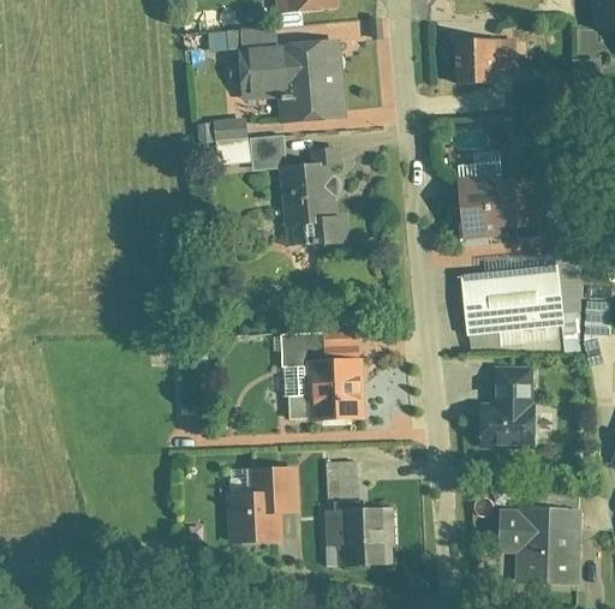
[(276,0),(279,10),(335,5),(334,0),(276,0)]
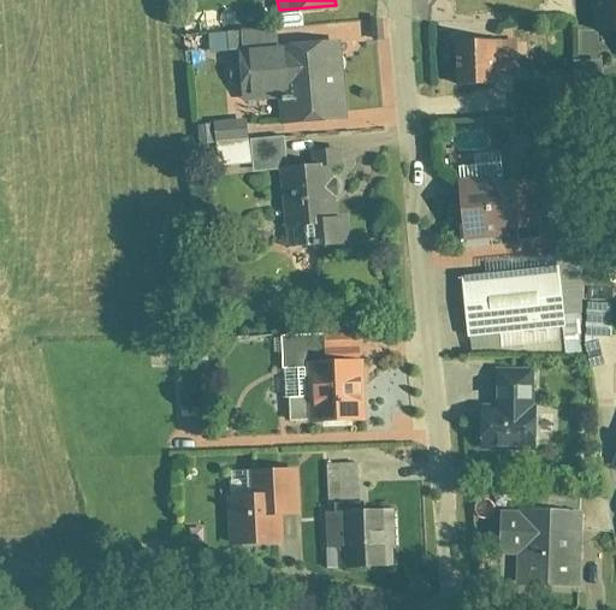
[(615,28),(615,0),(590,0),(592,29),(615,28)]
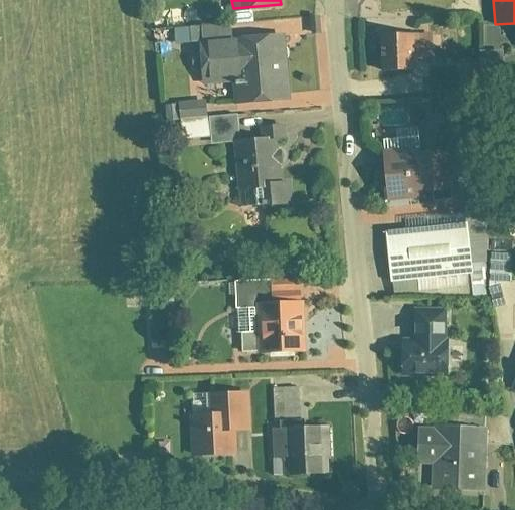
[(234,101),(289,95),(282,31),(200,38),(204,77),(232,74),(234,101)]
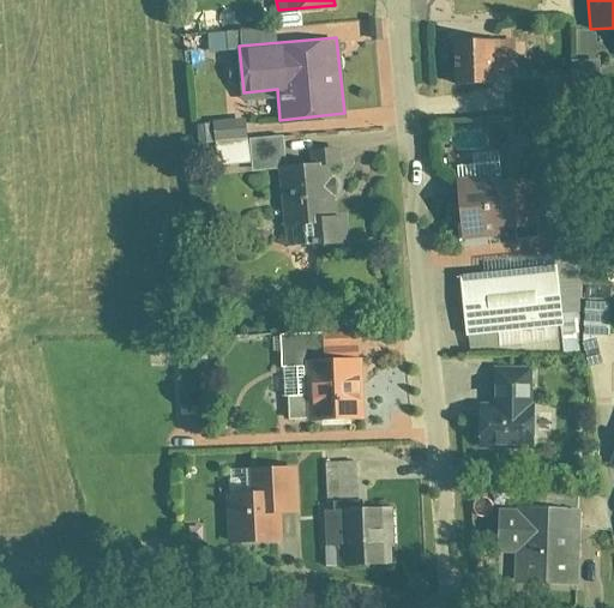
[(452,38),(453,80),(493,80),(492,37),(452,38)]
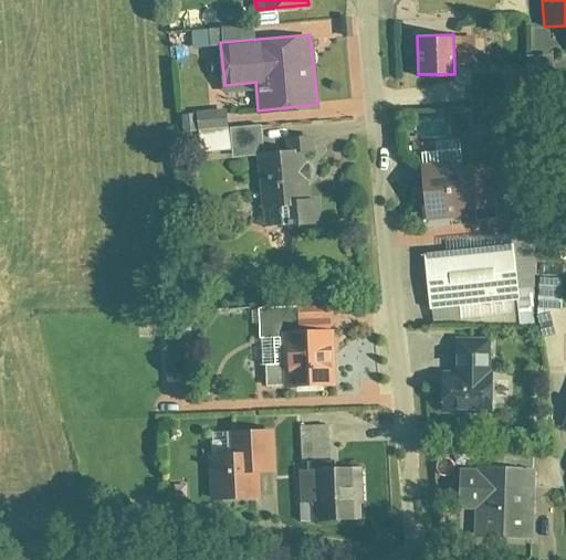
[(503,71),(503,95),(524,94),(525,70),(503,71)]
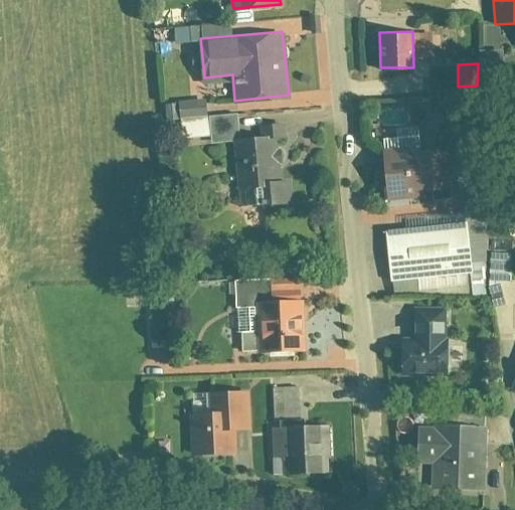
[(240,207),(294,203),(288,121),(264,123),(265,136),(234,138),(240,207)]
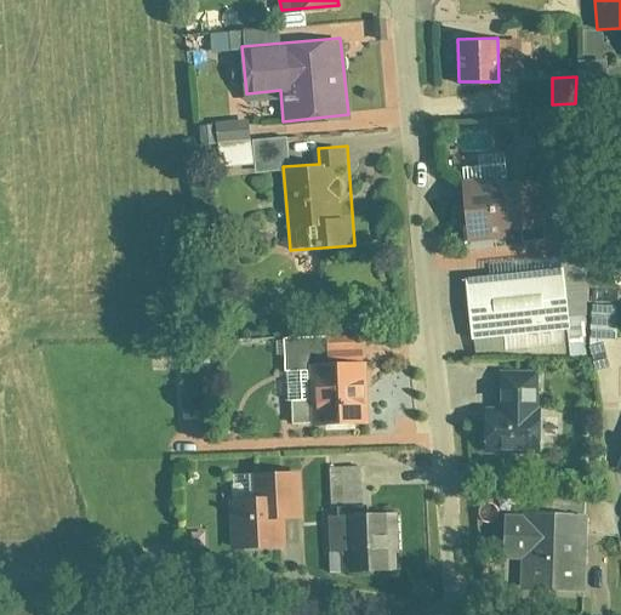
[(483,231),(505,228),(503,225),(500,178),(499,176),(480,177),(479,160),(462,163),(468,220),(462,220),(465,239),(483,237),(483,231)]
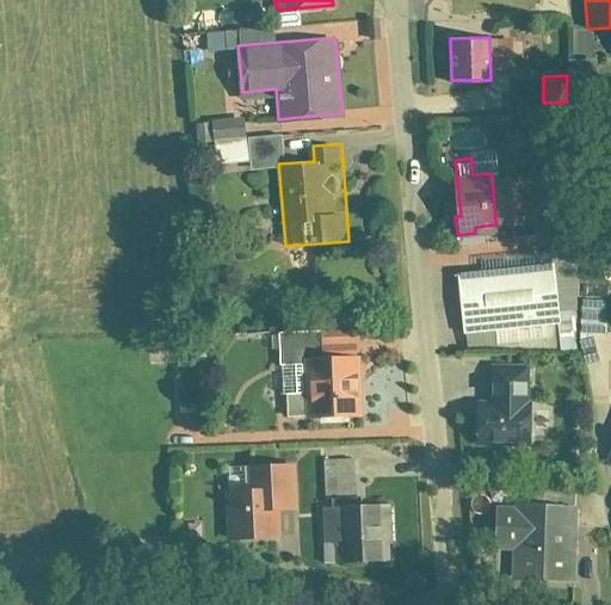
[(530,172),(492,176),(495,221),(513,220),(514,232),(536,230),(534,208),(541,207),(539,189),(532,189),(530,172)]
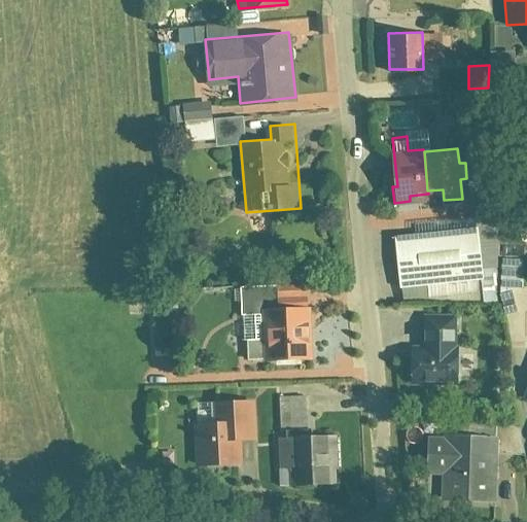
[(478,223),(393,233),(399,287),(484,278),(478,223)]
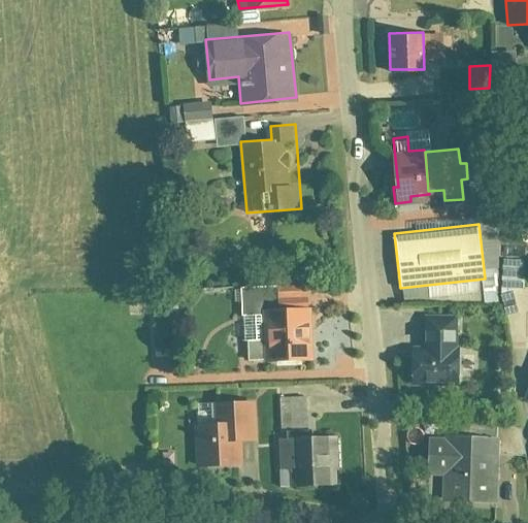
[(275,308),(306,306),(306,285),(274,286),(275,308)]
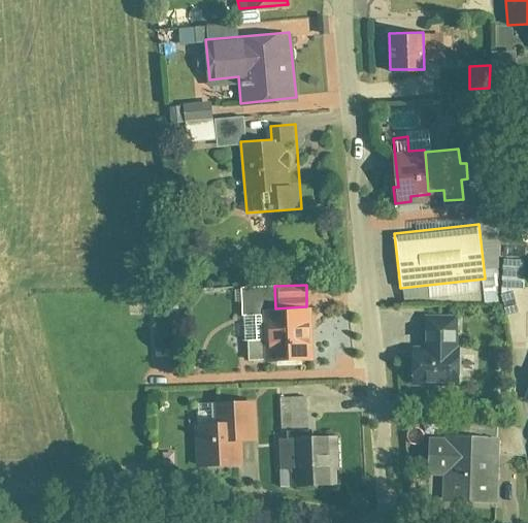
[(260,308),(262,359),(308,357),(306,306),(275,308),(260,308)]
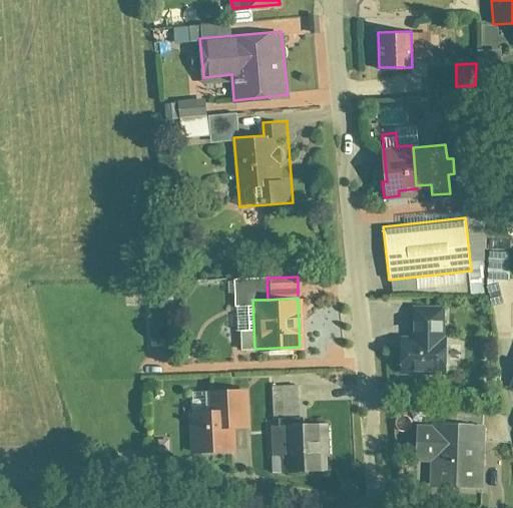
[(412,306),(412,342),(447,342),(447,306),(412,306)]
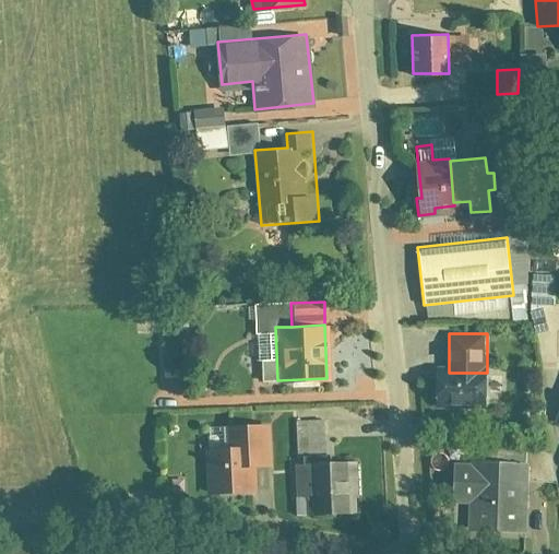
[(430,373),(431,405),(487,404),(487,373),(449,373),(430,373)]
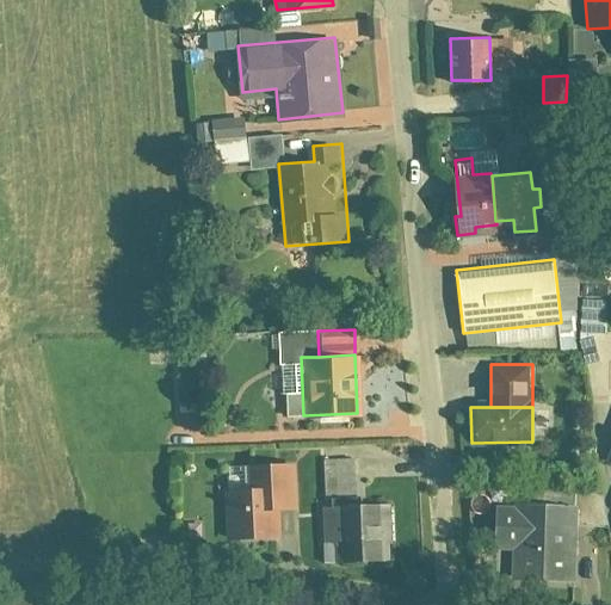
[(327,506),(357,504),(353,457),(325,460),(327,506)]
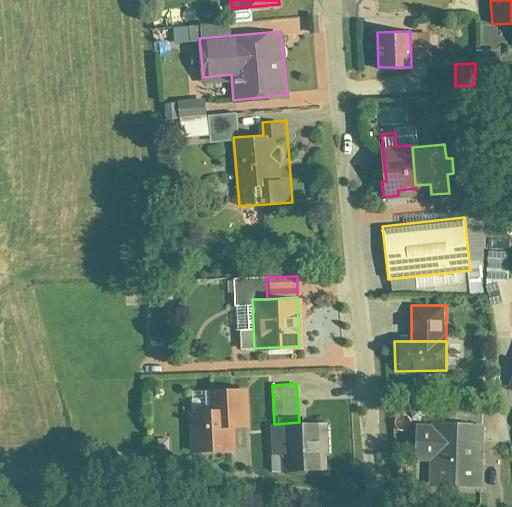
[(189,454),(234,453),(233,430),(246,430),(245,390),(205,391),(206,409),(188,409),(189,454)]
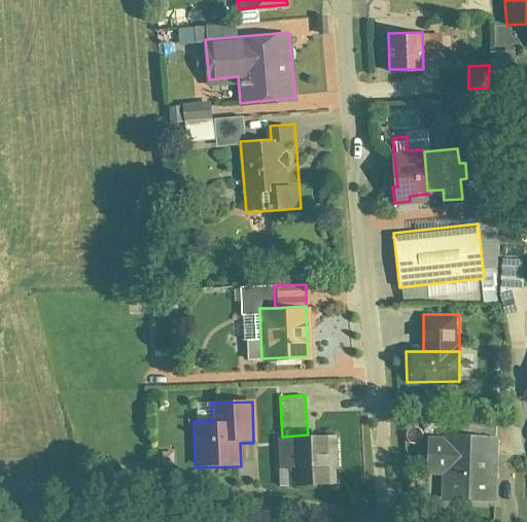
[(438,496),(492,501),(497,437),(442,432),(442,440),(428,439),(425,473),(441,474),(438,496)]
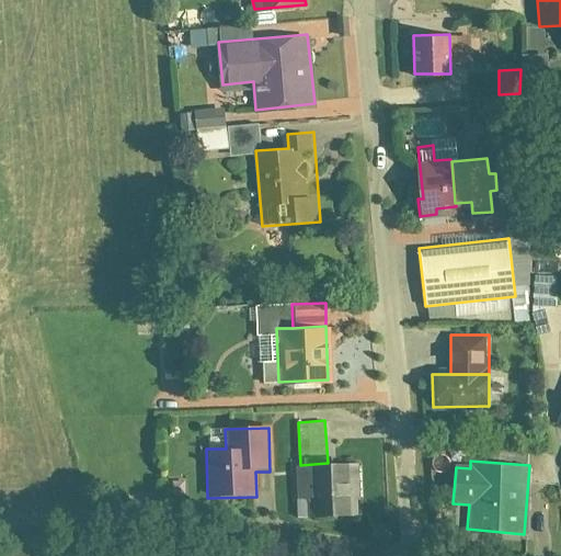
[(307,514),(358,511),(356,462),(328,463),(300,465),(294,465),(296,496),(306,495),(307,514)]
